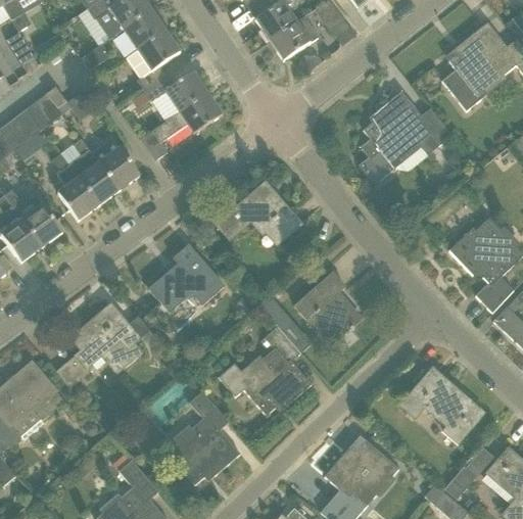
[(24,11),(22,11),(15,0),(0,0),(2,3),(17,30),(31,21),(24,11)]
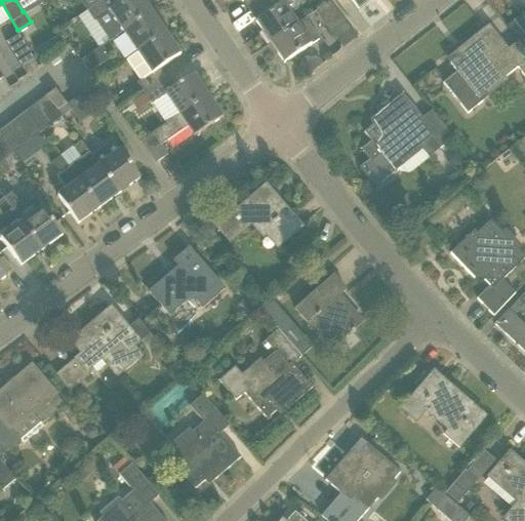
[(152,9),(146,0),(97,0),(87,7),(95,18),(95,17),(109,37),(123,28),(152,9)]
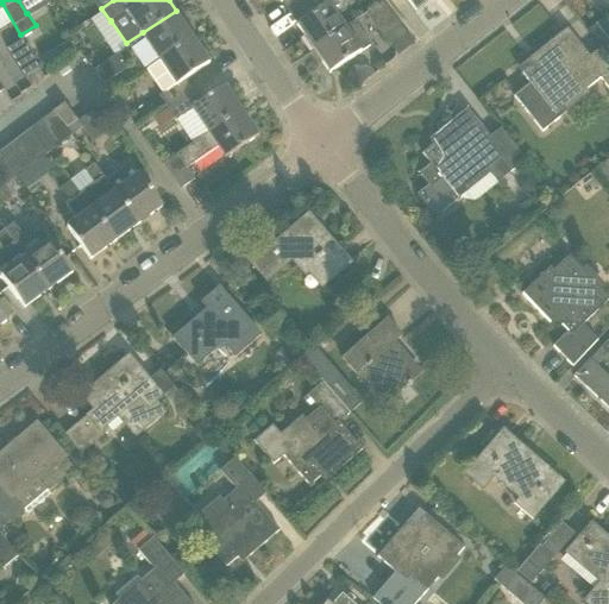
[(296,21),(313,46),(356,18),(353,16),(344,21),(337,11),(351,1),(350,0),(309,0),(315,8),(296,21)]
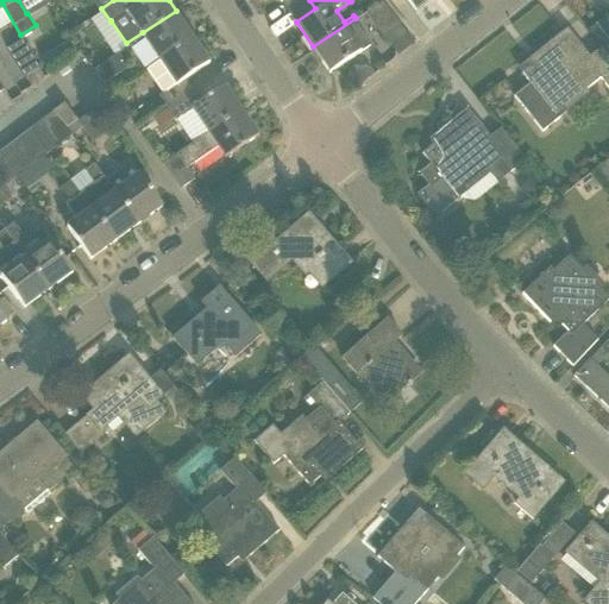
[(378,0),(370,6),(366,10),(383,33),(399,20),(383,0),(378,0)]
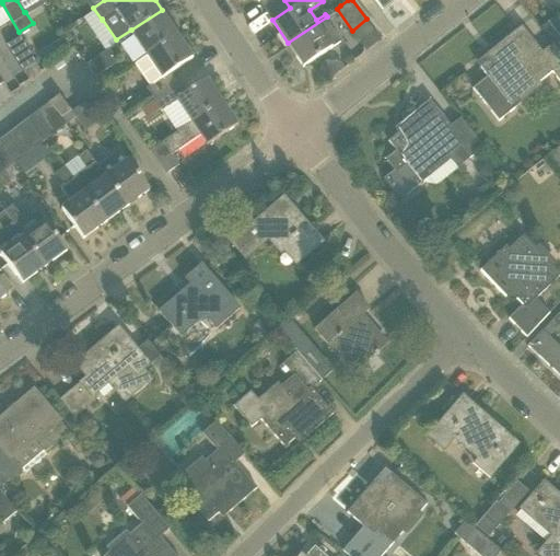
[(131,30),(146,51),(147,53),(177,32),(162,10),(131,30)]
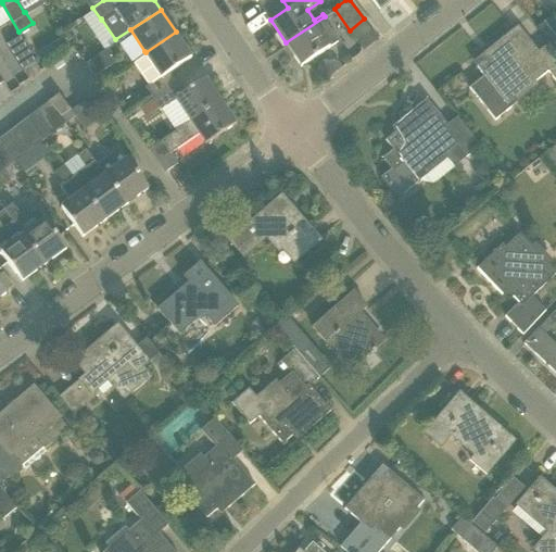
[(555,36),(555,20),(551,13),(536,24),(551,41),(555,36)]
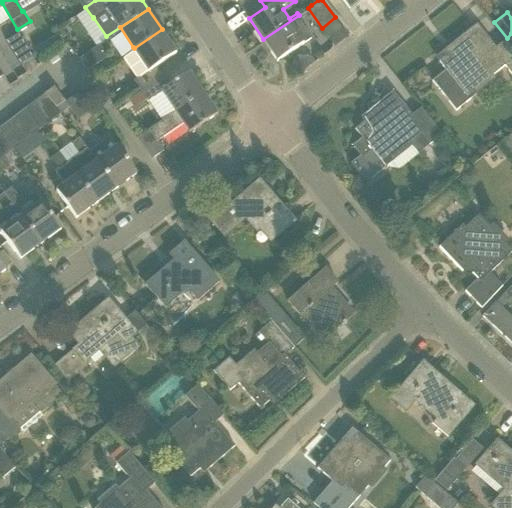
[(312,35),(301,18),(299,15),(263,39),(277,58),(312,35)]
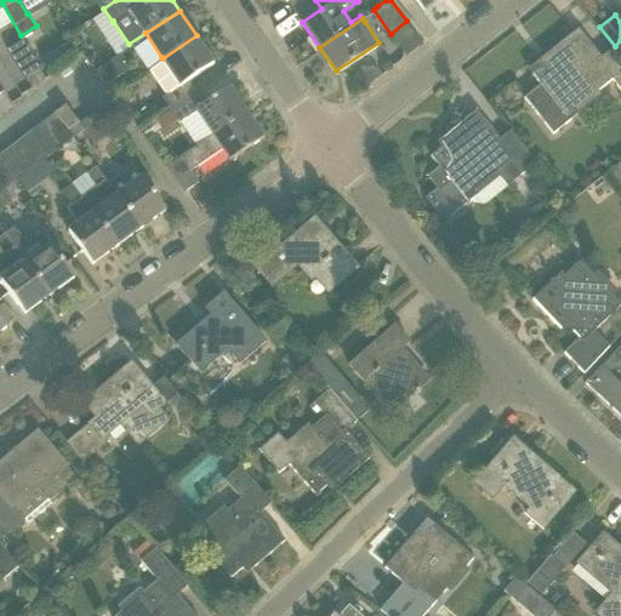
[(540,81),(524,93),(553,130),(569,117),(565,113),(611,77),(620,87),(620,56),(611,45),(602,53),(579,26),(547,50),(551,56),(533,70),(540,81)]
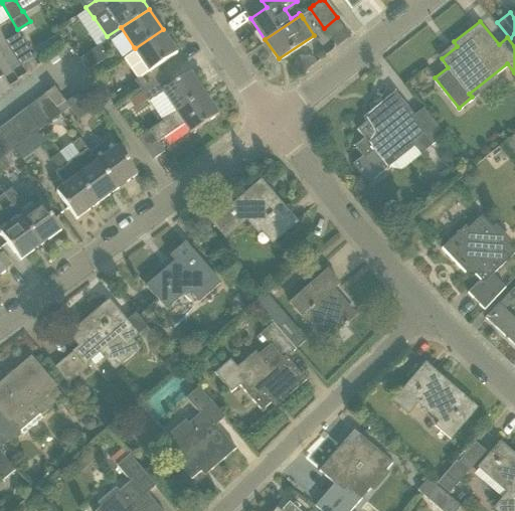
[(141,89),(163,73),(156,63),(177,50),(163,29),(135,48),(134,47),(123,55),(137,76),(134,78),(141,89)]
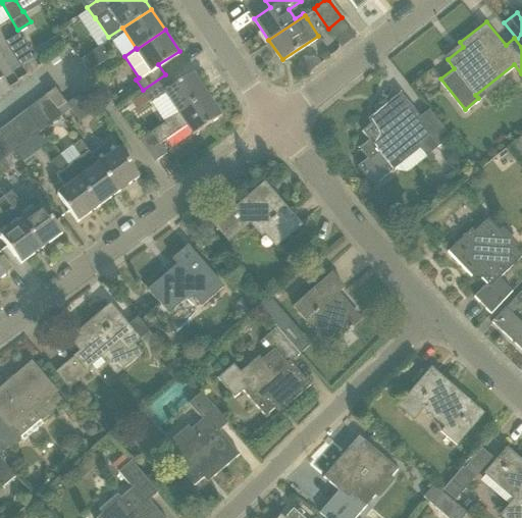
[(20,62),(33,55),(17,31),(5,38),(20,62)]
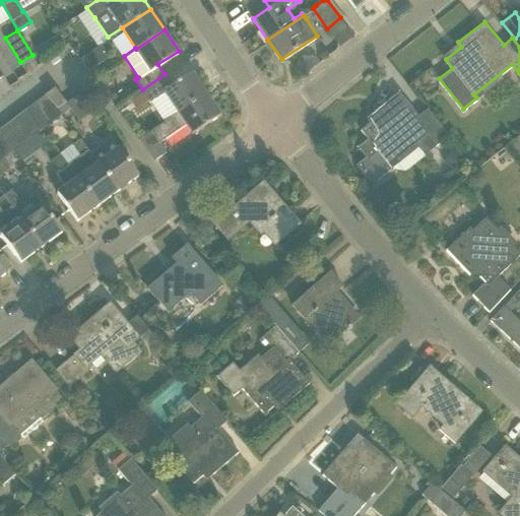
[(60,33),(50,39),(55,47),(65,41),(60,33)]
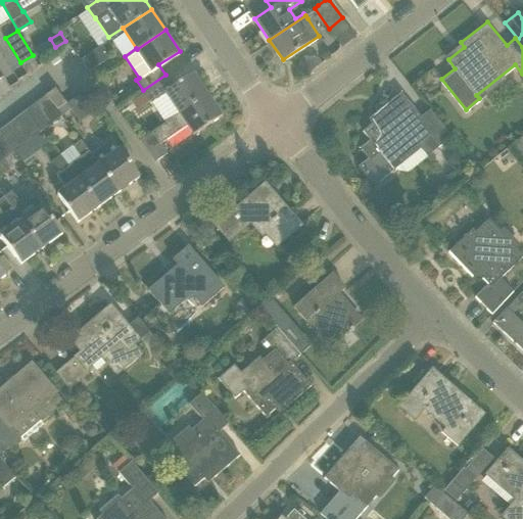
[(89,68),(105,57),(109,54),(102,43),(81,57),(89,68)]
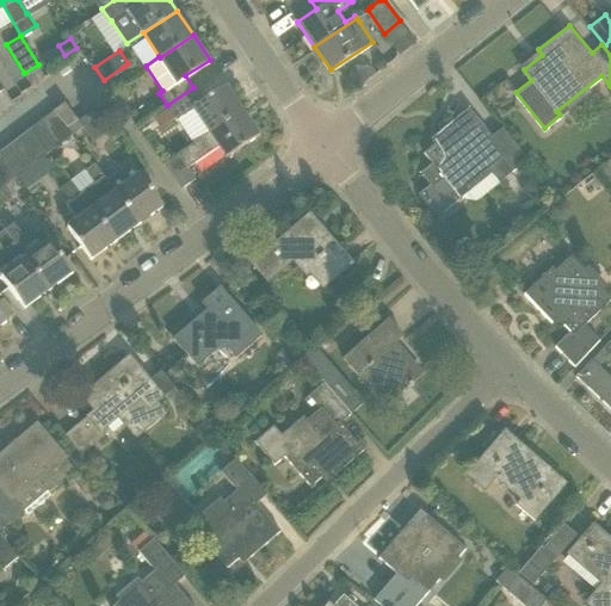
[(192,106),(209,130),(242,107),(226,82),(202,99),(193,87),(167,105),(176,118),(192,106)]
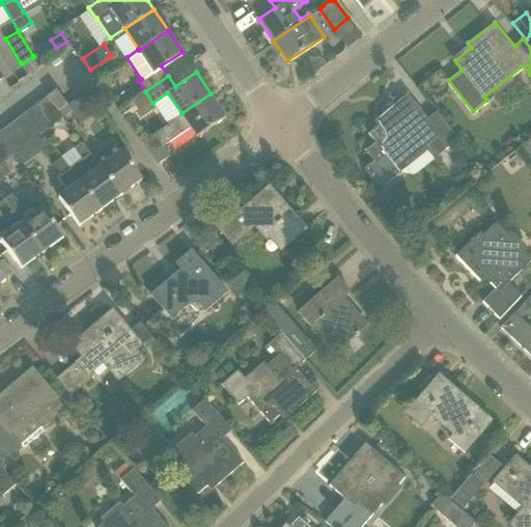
[(67,102),(56,87),(47,93),(58,108),(67,102)]
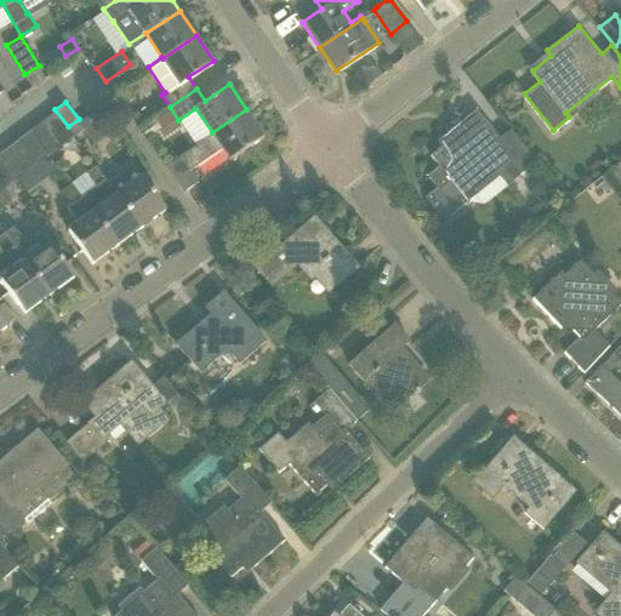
[(469,200),(465,193),(473,187),(476,190),(499,174),(495,169),(510,157),(520,171),(535,159),(510,127),(500,136),(477,107),(445,131),(449,137),(431,153),(439,164),(427,172),(437,184),(425,194),(444,220),(469,200)]
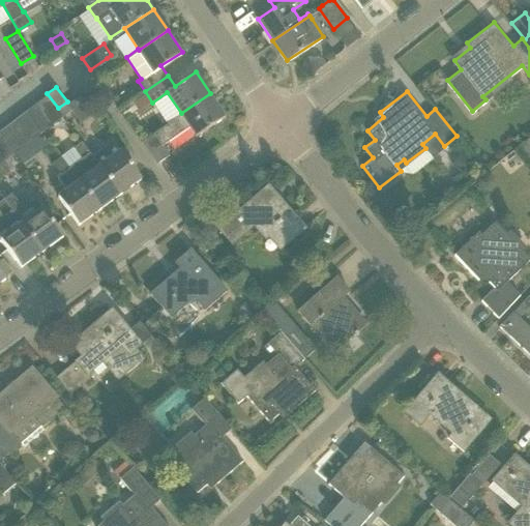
[(58,108),(47,93),(36,101),(53,122),(63,115),(62,114),(71,108),(67,101),(58,108)]
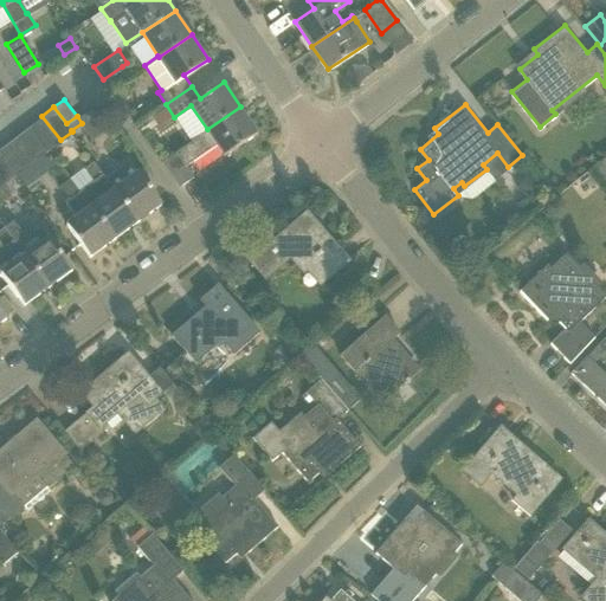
[(92,107),(81,114),(91,135),(103,128),(92,107)]
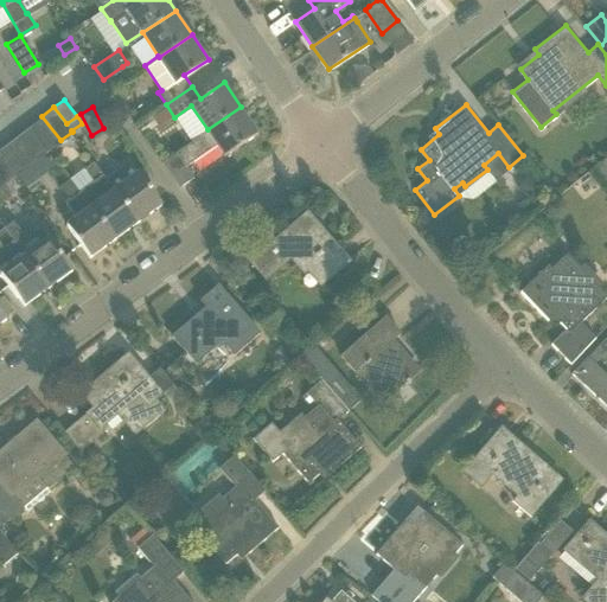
[(241,107),(208,129),(177,149),(164,159),(180,184),(195,174),(186,164),(200,154),(217,143),(224,154),(257,132),(241,107)]
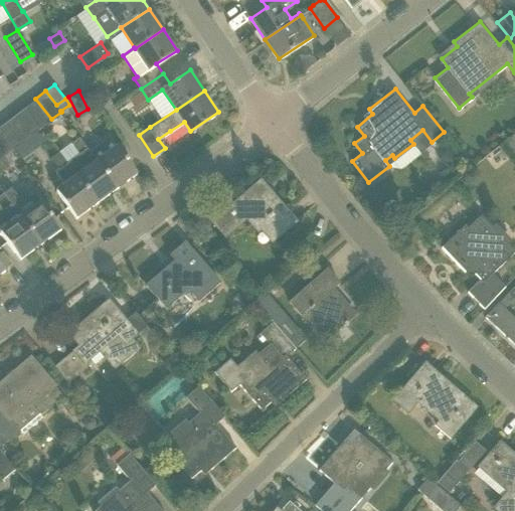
[(51,119),(35,99),(25,107),(40,127),(51,119)]
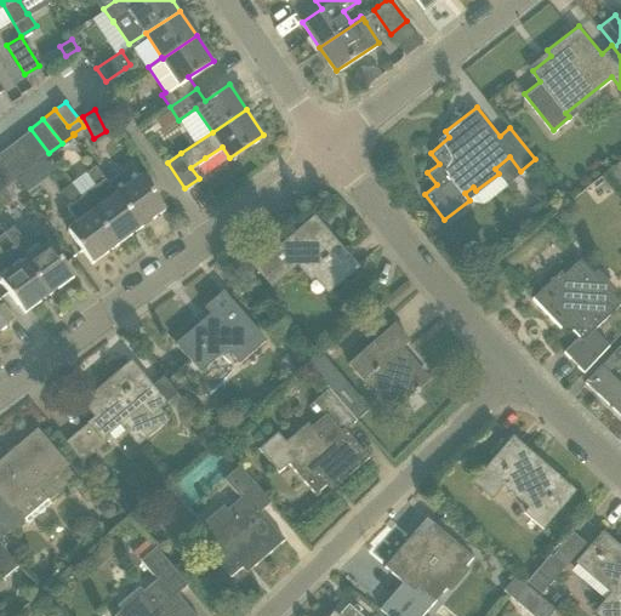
[(49,153),(30,129),(18,137),(36,163),(45,157),(49,153)]
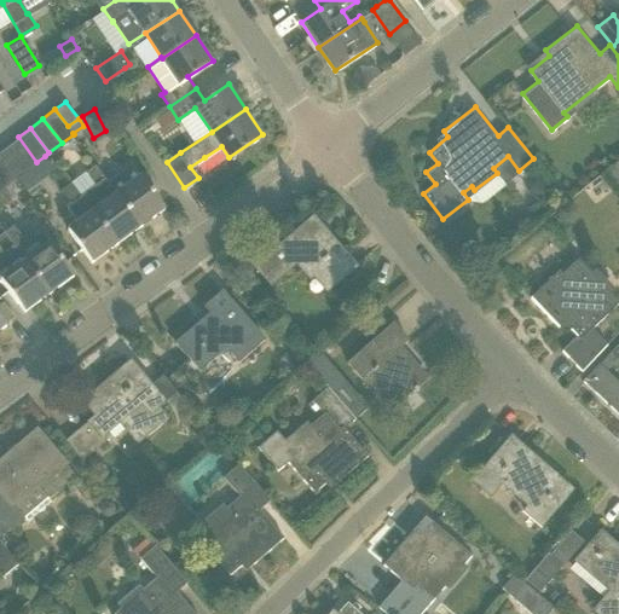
[(6,146),(24,171),(36,162),(18,137),(6,146)]
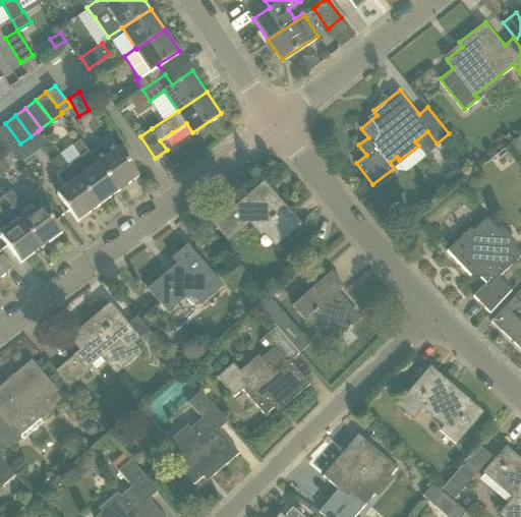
[(5,123),(0,126),(0,135),(11,151),(14,149),(20,144),(5,123)]
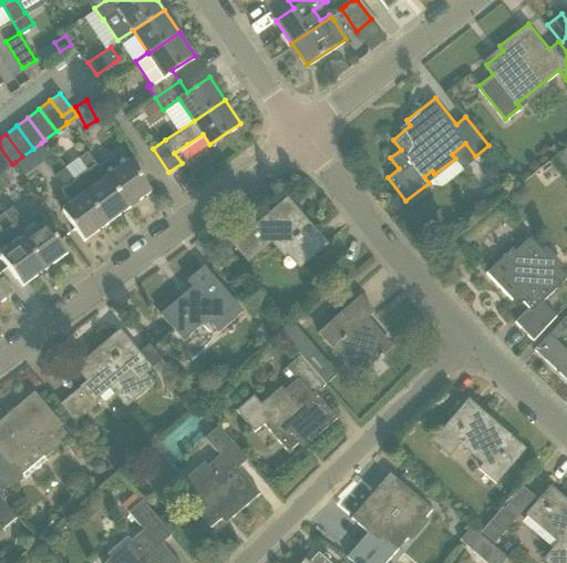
[(566,170),(566,152),(563,146),(554,153),(566,170)]
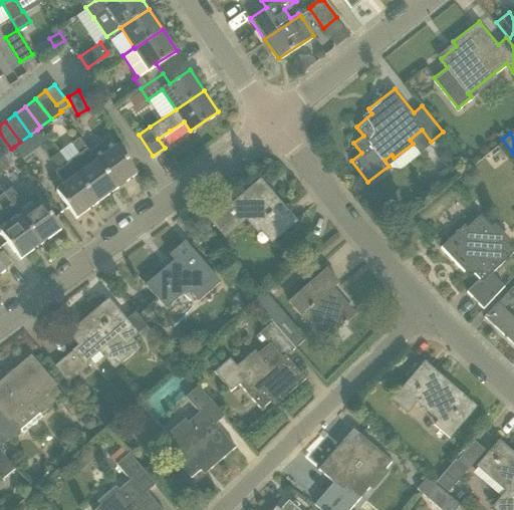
[(0,154),(1,156),(11,149),(0,134),(0,154)]
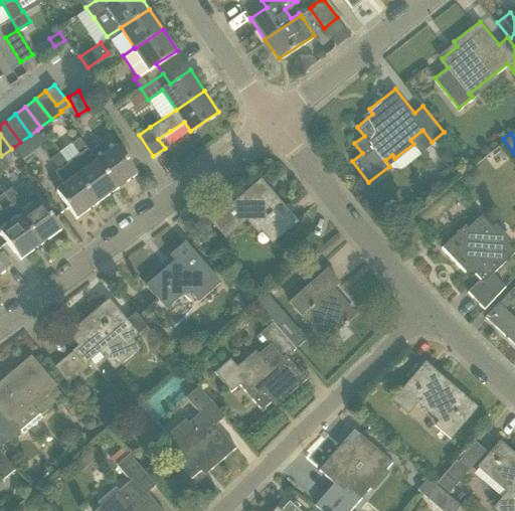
[(137,171),(117,144),(110,134),(90,149),(89,149),(117,186),(137,171)]
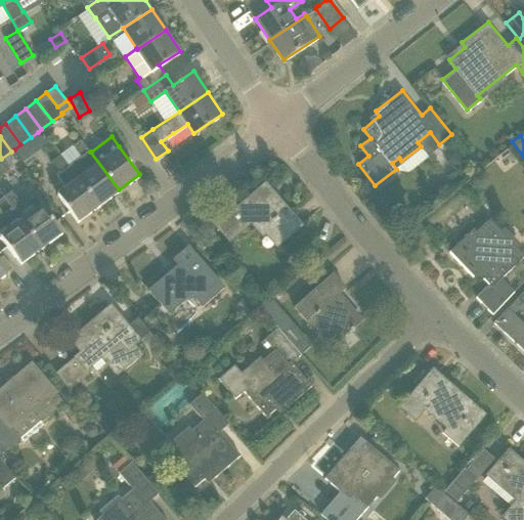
[(73,143),(81,155),(70,164),(98,205),(119,189),(90,152),(91,152),(81,137),(80,137),(73,143)]
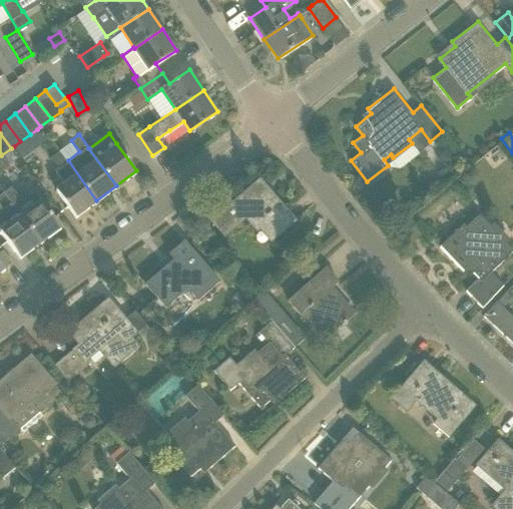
[(54,167),(64,182),(56,188),(76,215),(96,200),(68,160),(59,149),(50,155),(58,165),(54,167)]
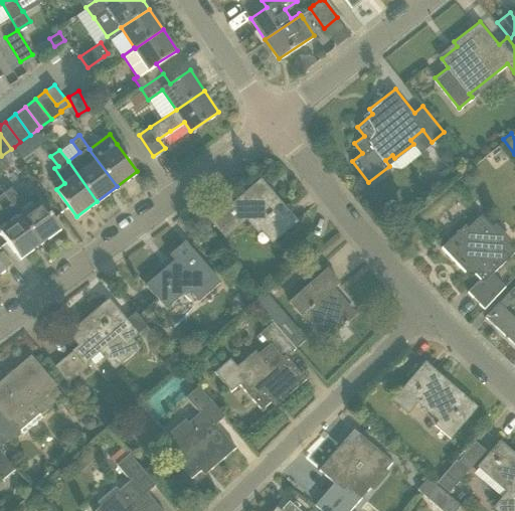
[(246,218),(258,231),(274,217),(285,230),(299,219),(261,176),(210,219),(225,236),(246,218)]
